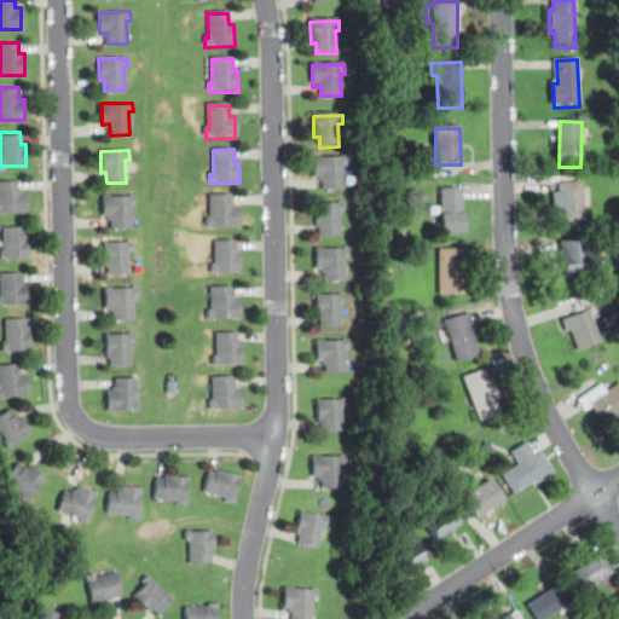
[(343,191),(323,191),(323,181),(314,181),(314,160),(347,160),(347,169),(343,169),(343,191)]
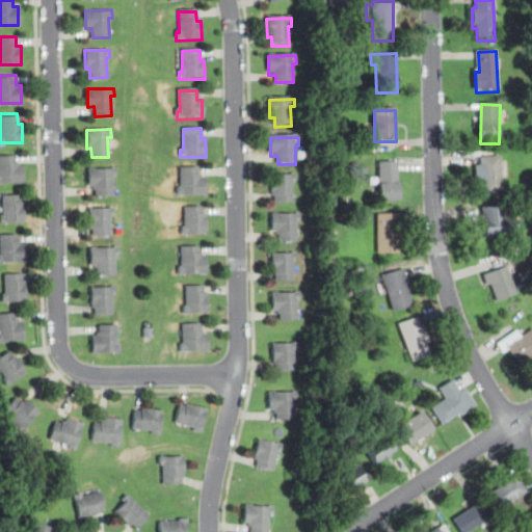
[(0,183),(0,176),(1,176),(0,155),(18,155),(19,165),(23,164),(23,183),(0,183)]
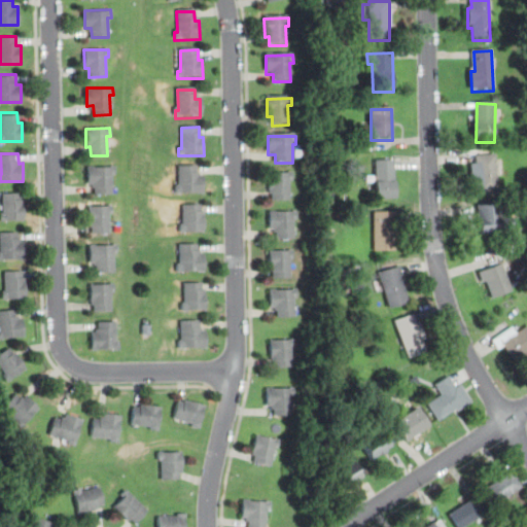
[(498,192),(477,195),(476,184),(479,184),(477,157),(495,156),(498,192)]
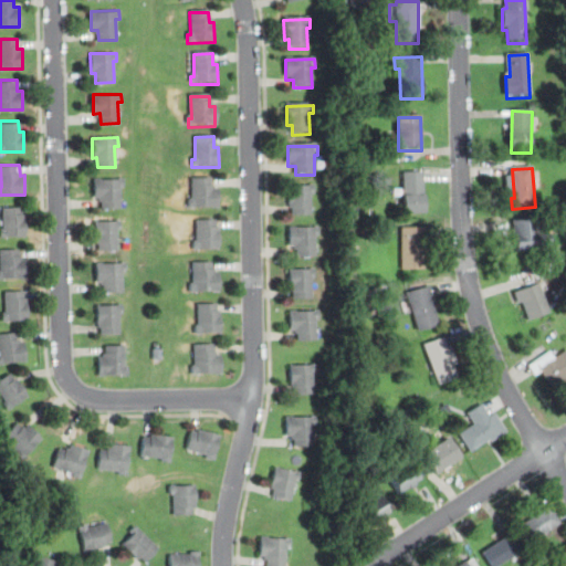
[(402,170),(423,170),(423,217),(404,217),(402,170)]
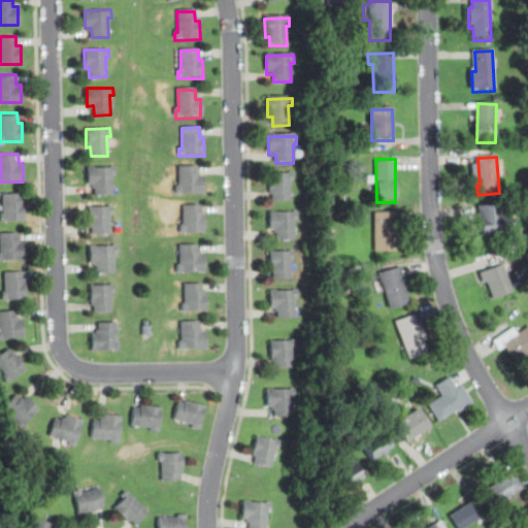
[(112,194),(96,195),(96,185),(90,185),(89,167),(116,166),(116,174),(112,174),(112,194)]
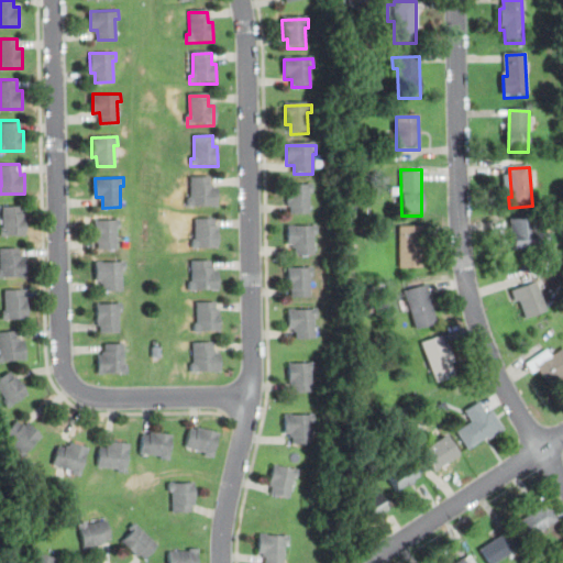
[(190,209),(189,201),(192,201),(192,178),(211,178),(211,189),(216,189),(217,208),(190,209)]
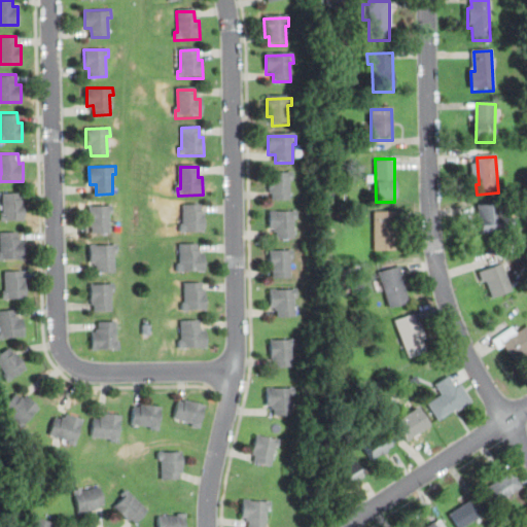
[(288,201),(272,202),(272,192),(267,192),(267,174),(291,174),(291,181),(287,181),(288,201)]
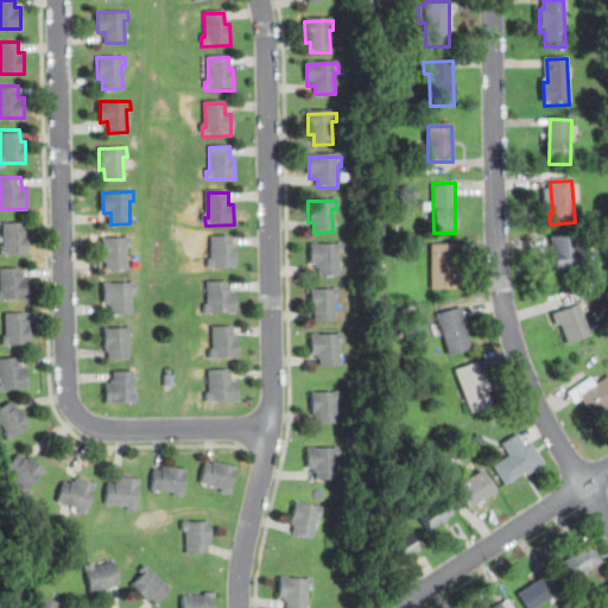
[(0,255),(0,246),(2,246),(2,222),(23,222),(23,234),(29,233),(29,254),(0,255)]
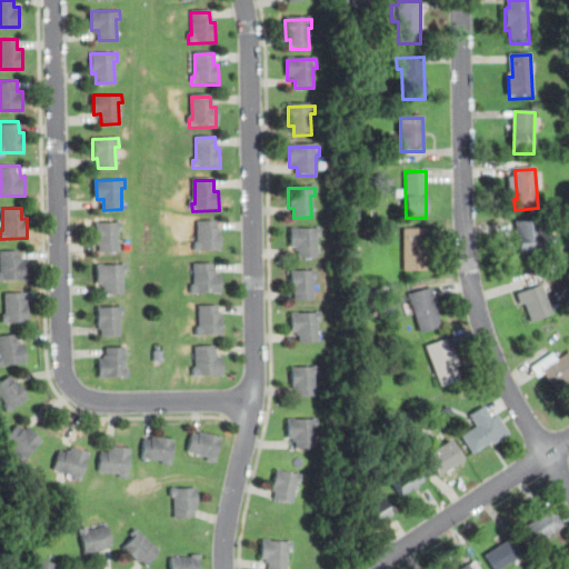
[(119,251),(101,252),(100,242),(96,242),(96,223),(121,222),(121,230),(118,230),(119,251)]
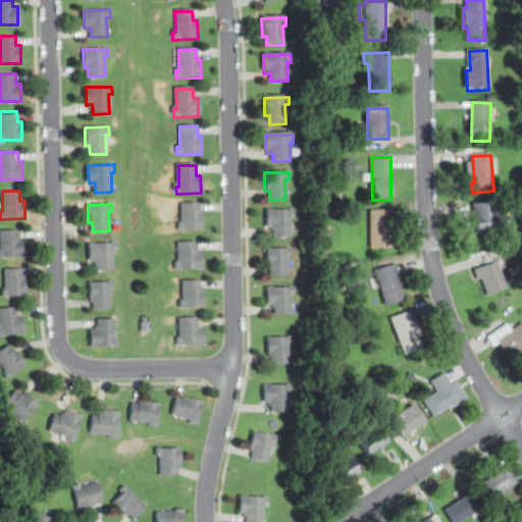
[(493,215),(506,214),(508,231),(475,235),(473,206),(492,204),(493,215)]
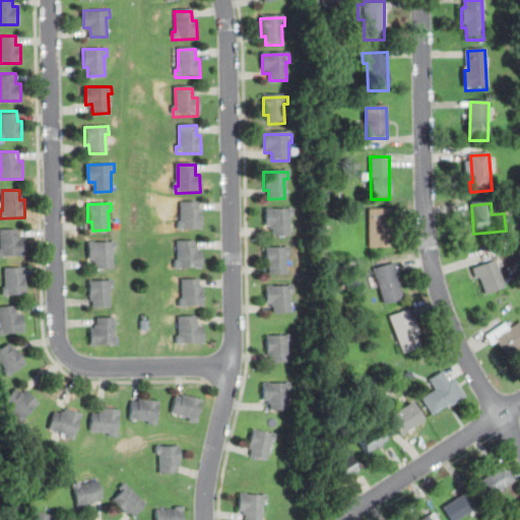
[(178,232),(178,224),(181,224),(180,204),(197,204),(198,211),(201,211),(201,232),(178,232)]
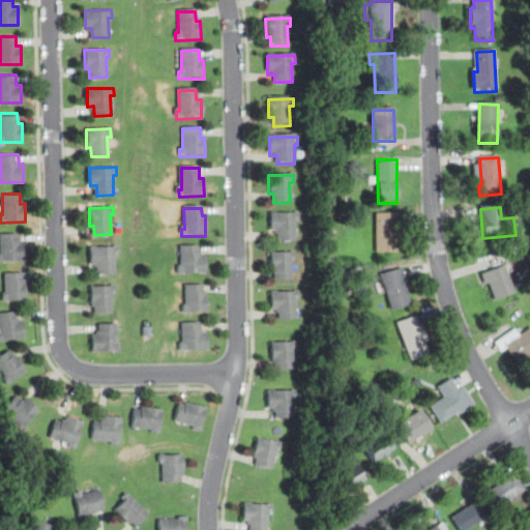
[(377,213),(396,213),(396,254),(378,254),(377,213)]
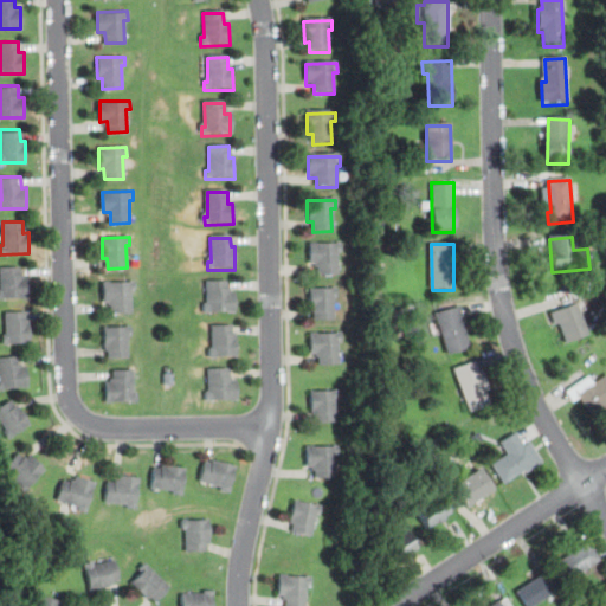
[(337,275),(317,276),(317,266),(309,266),(309,245),(341,245),(341,253),(337,253),(337,275)]
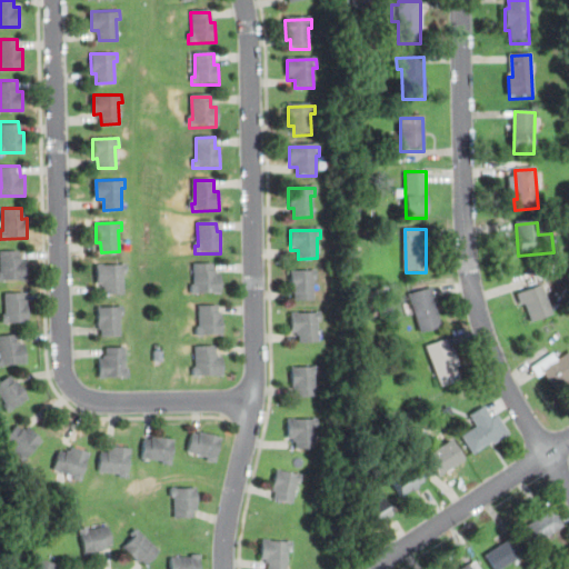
[(0,280),(0,272),(2,272),(1,250),(20,249),(21,260),(26,260),(26,280),(0,280)]
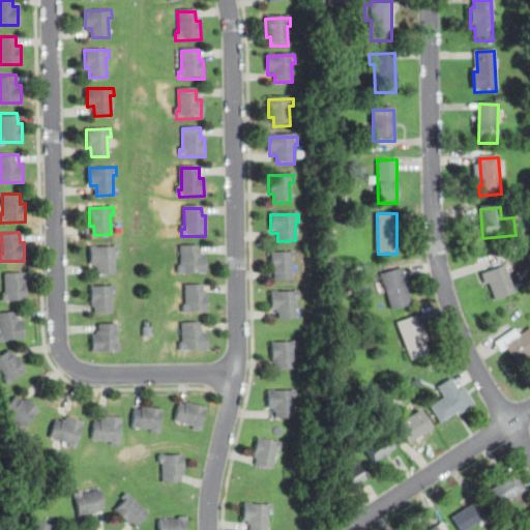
[(114,273),(97,273),(97,264),(91,264),(91,246),(117,245),(117,253),(114,253),(114,273)]
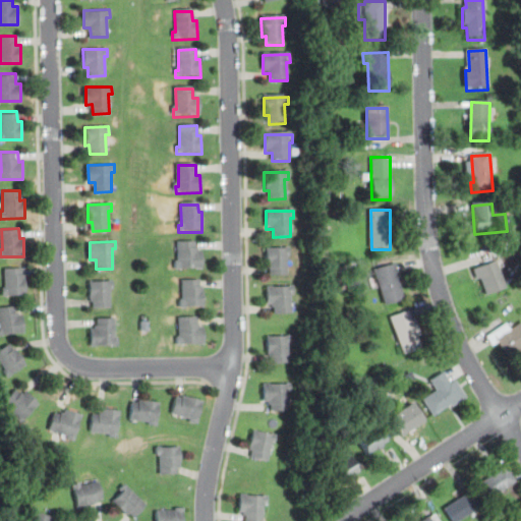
[(176,271),(175,264),(178,264),(178,242),(195,242),(195,252),(199,252),(200,270),(176,271)]
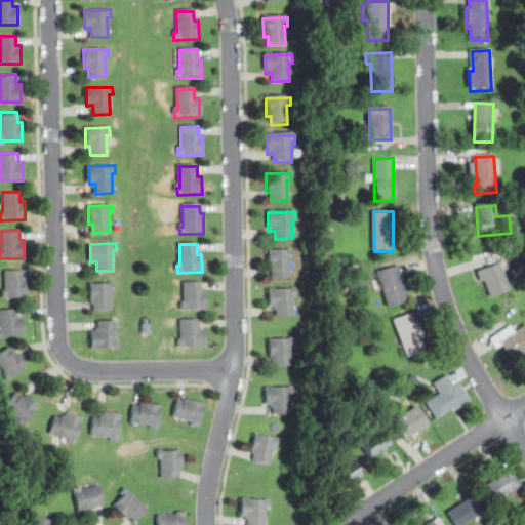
[(288,278),(272,278),(272,269),(268,269),(267,251),(291,250),(291,257),(288,258),(288,278)]
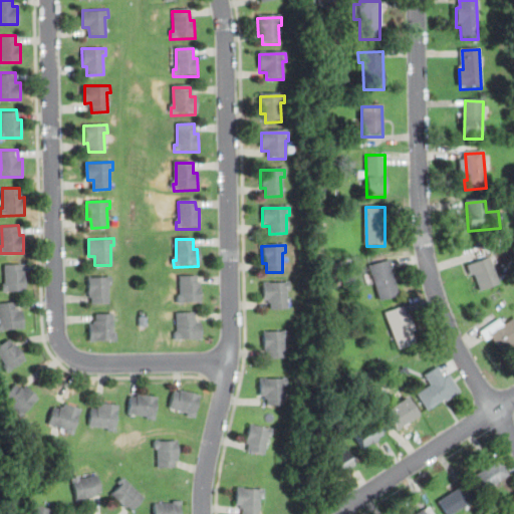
[(471,278),(468,268),(472,267),(471,265),(489,259),(498,287),(480,293),(475,276),(471,278)]
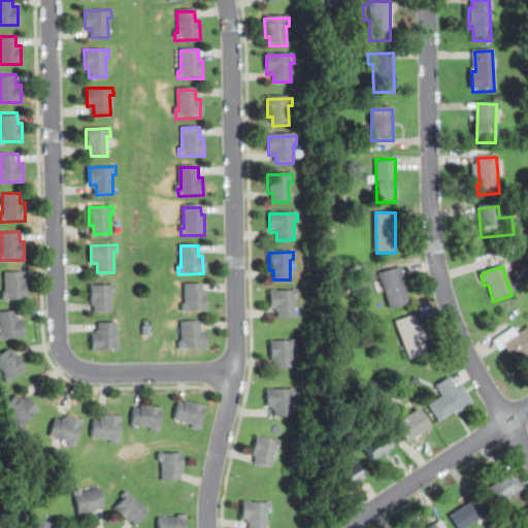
[(380,274),(400,268),(411,303),(391,310),(380,274)]
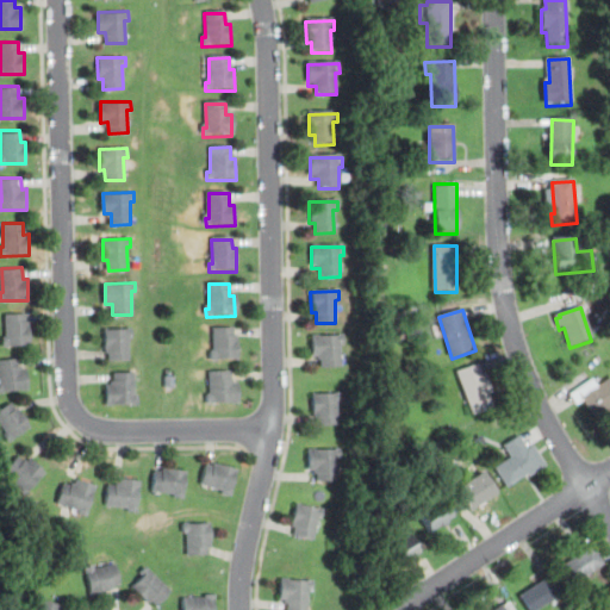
[(2,347),(2,338),(5,337),(5,313),(25,313),(25,325),(31,325),(31,346),(2,347)]
